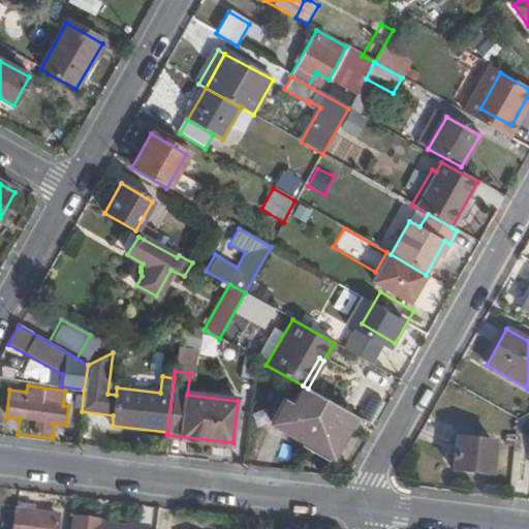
[(332,459),(356,416),(308,389),(303,385),(291,404),(285,400),(271,424),(332,459)]
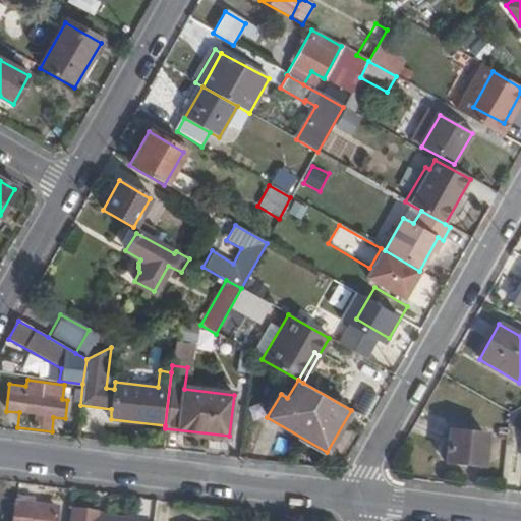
[(486,437),(450,431),(447,463),(483,467),(486,437)]
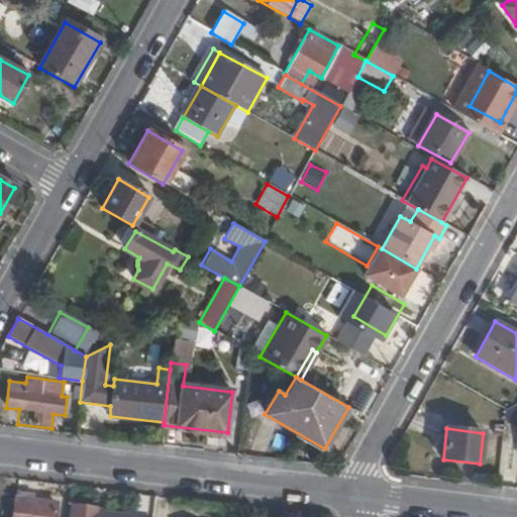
[(17,499),(15,499),(13,516),(54,516),(56,504),(31,501),(32,495),(18,494),(17,499)]
